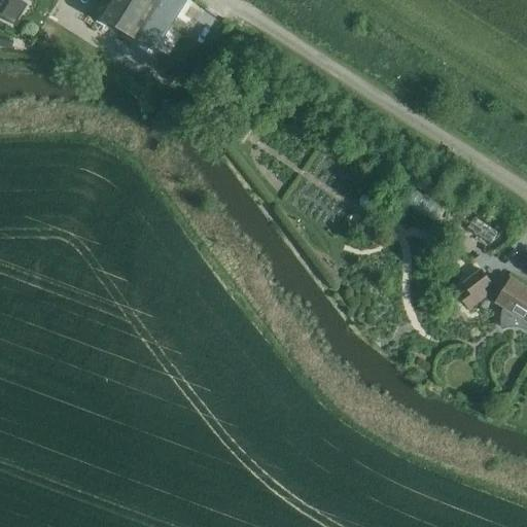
[(0,0),(0,15),(13,25),(27,5),(18,0),(0,0)]
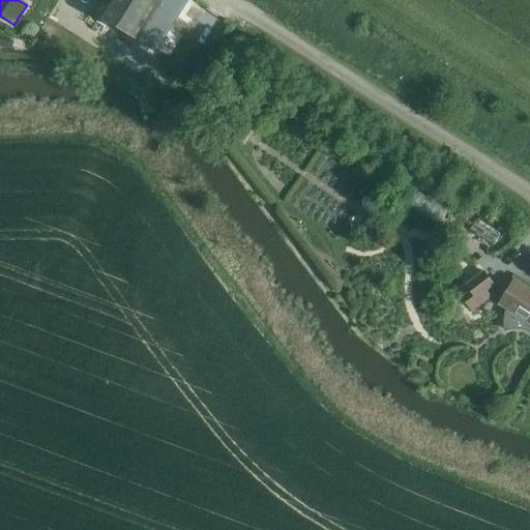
[(153,55),(186,3),(182,0),(99,0),(90,15),(153,55)]
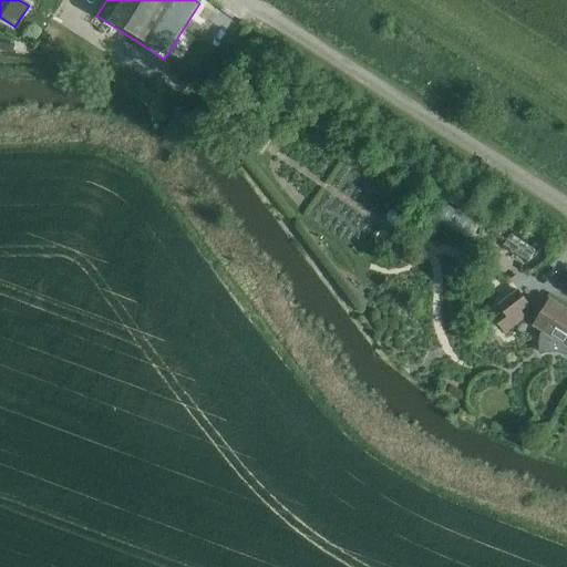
[(456,203),(446,219),(462,228),(472,210),(456,203)]
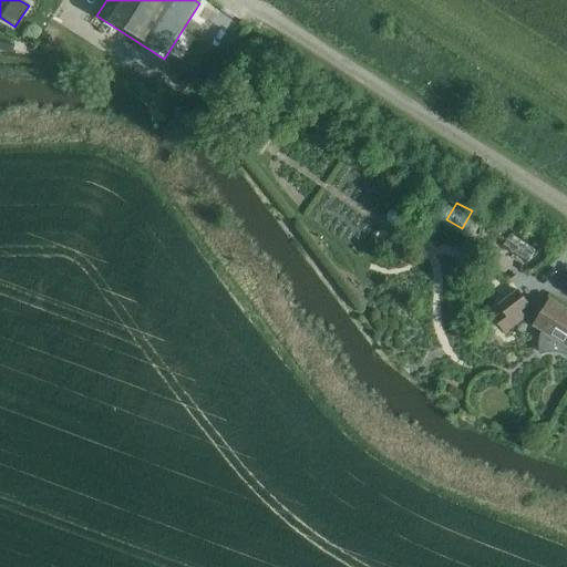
[(400,226),(385,248),(401,258),(415,236),(400,226)]
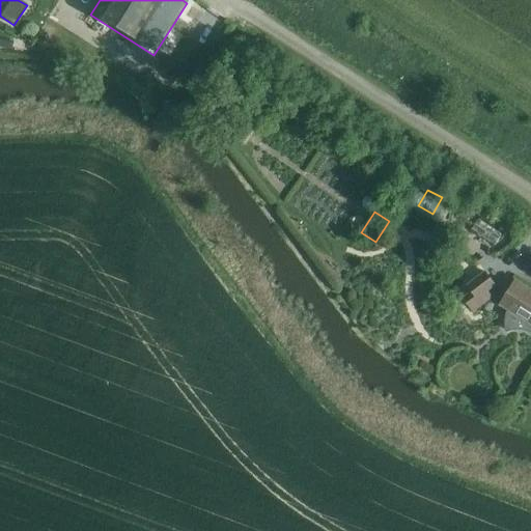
[(477,222),(471,231),(494,247),(500,238),(477,222)]
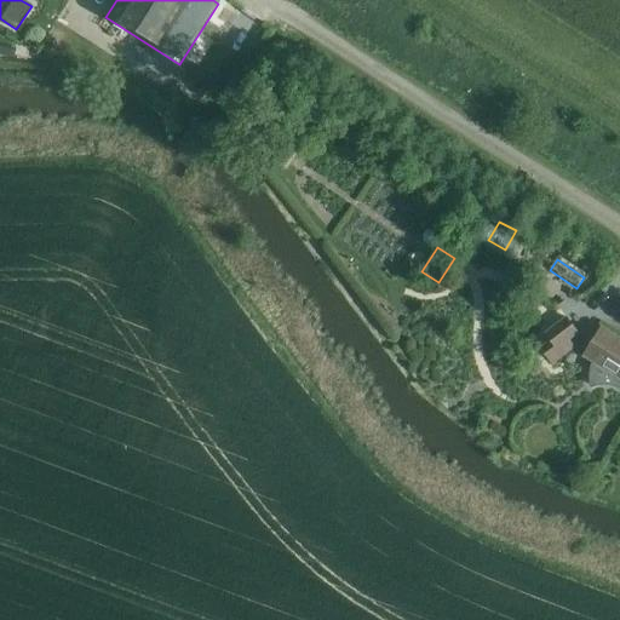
[(578,332),(567,319),(546,334),(551,342),(541,349),(552,363),(573,348),(568,339),(578,332)]
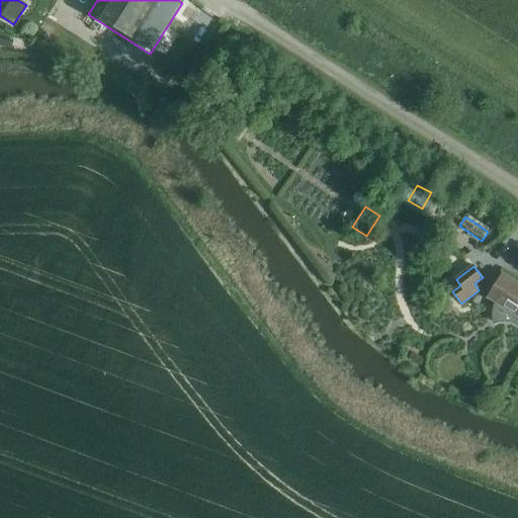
[(517,284),(503,275),(489,296),(497,301),(494,309),(493,316),(494,323),(497,322),(500,322),(502,321),(505,321),(508,321),(510,322),(513,322),(515,323),(517,324),(517,323),(517,284)]
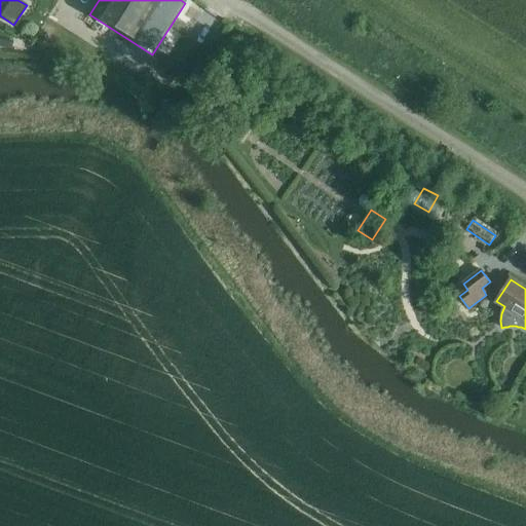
All buildings are outlined.
